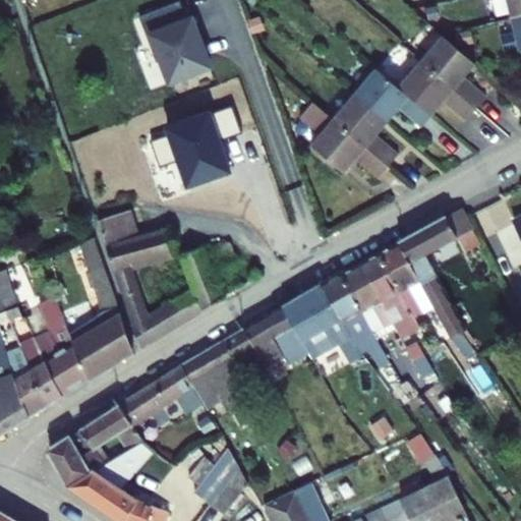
[(181,0),(139,16),(158,62),(162,60),(170,82),(212,67),(193,17),(188,19),(181,0)]
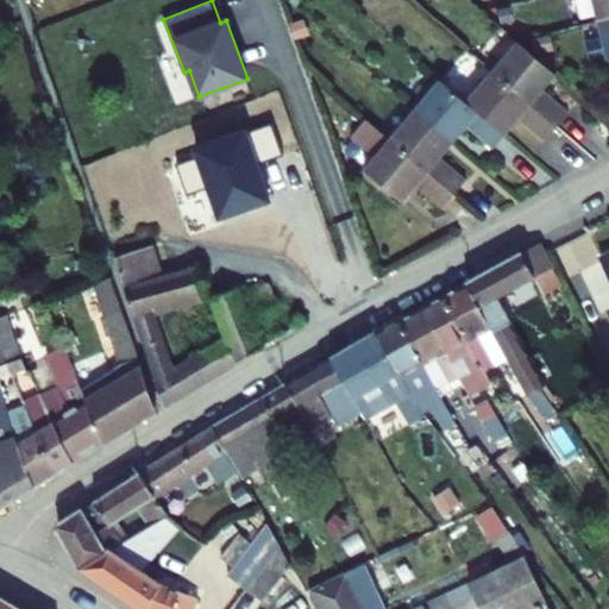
[(608,0),(589,0),(591,11),(608,5),(608,0)]
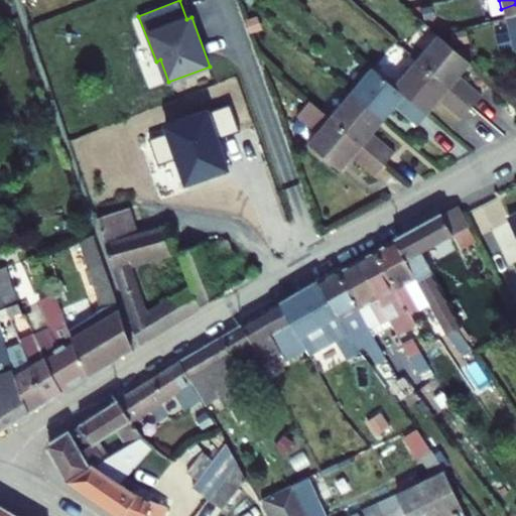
[(515,60),(515,4),(501,9),(515,61),(515,60)]
